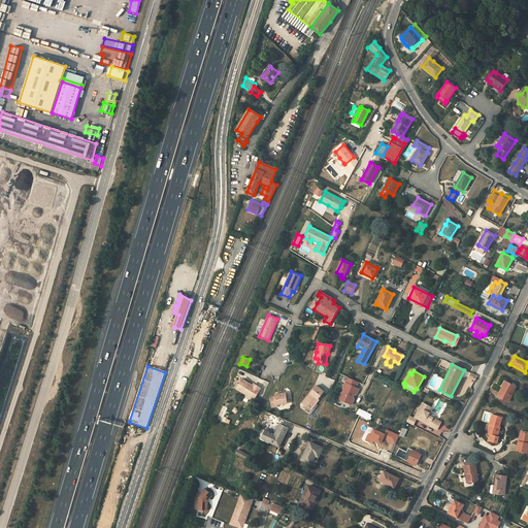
[(345,383),(356,388),(358,383),(348,377),(345,383)]
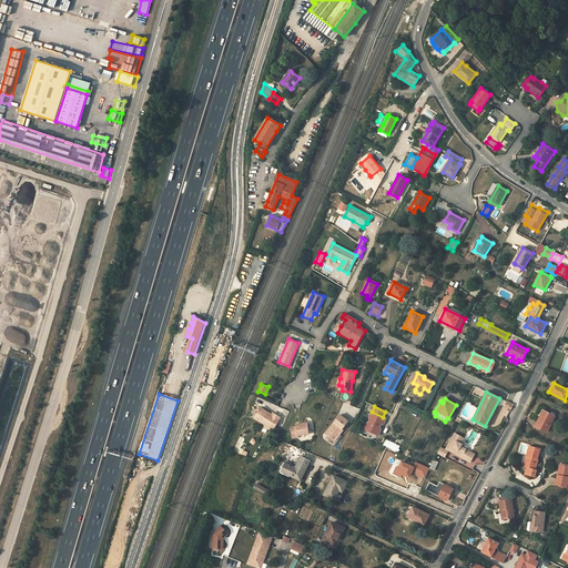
[(272,414),(261,407),(254,418),(265,425),(271,428),(274,427),(280,419),(272,414)]
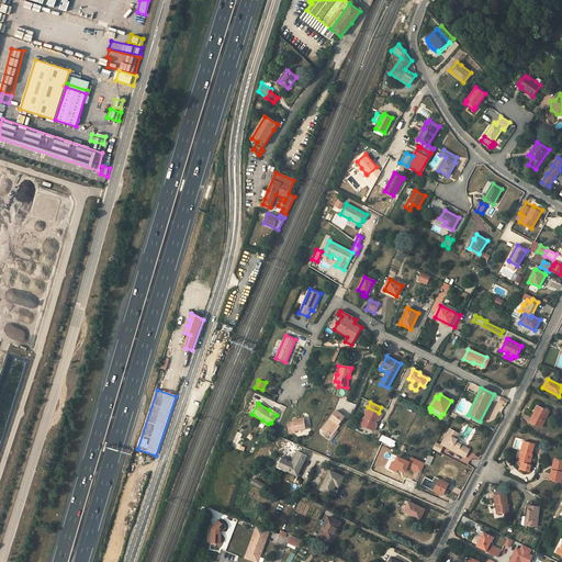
[(540,428),(549,412),(539,406),(530,423),(540,428)]
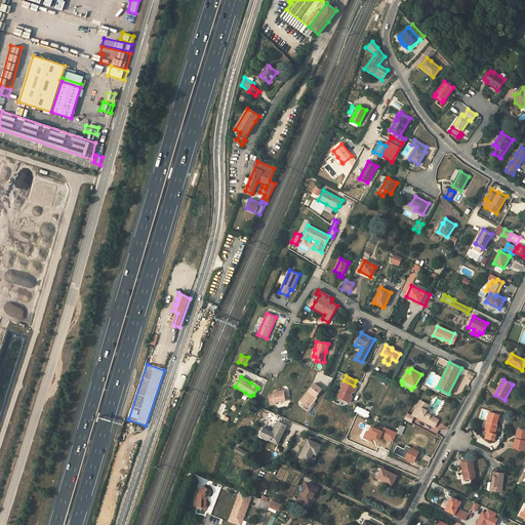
[(352,393),(354,392),(357,387),(354,386),(344,380),(340,386),(341,388),(340,391),(338,391),(336,397),(350,403),(352,397),(351,395),(352,393)]
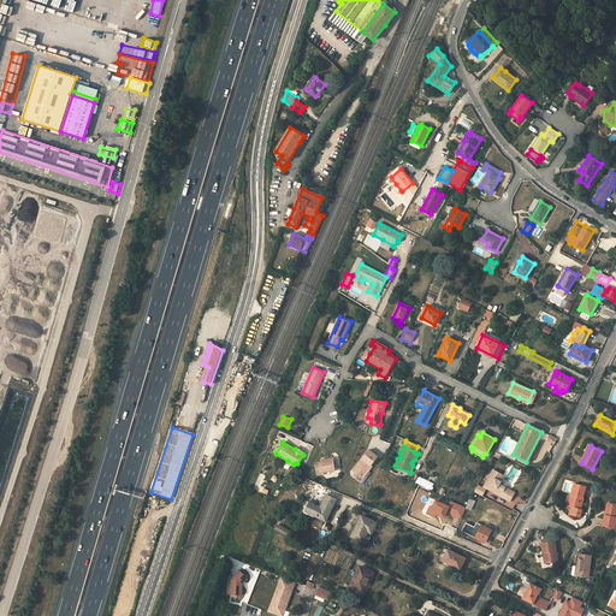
[(368,450),(353,471),(360,477),(366,469),(368,472),(372,467),(371,466),(377,457),(368,450)]
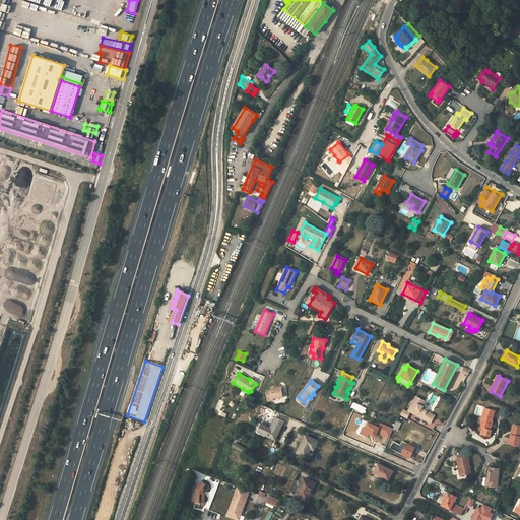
[(270,390),(265,391),(266,401),(272,400),(272,398),(281,397),(280,387),(270,388),(270,390)]
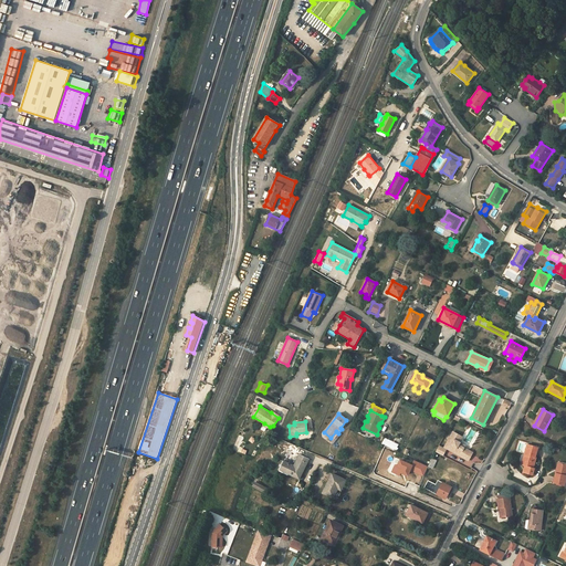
[(459,442),(462,437),(452,432),(444,448),(469,461),(473,452),(464,448),(459,444),(460,442),(459,442)]
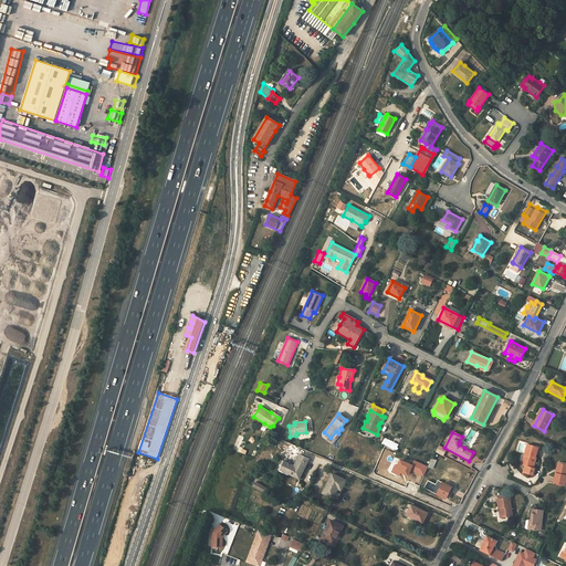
[(386,439),(384,443),(391,448),(395,443),(386,439)]
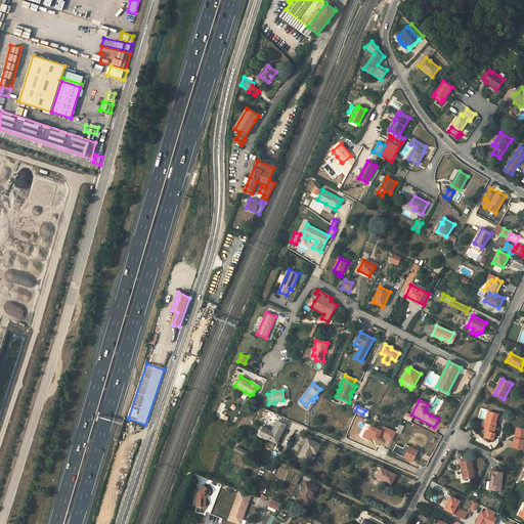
[(493,433),(496,424),(495,424),(497,415),(488,411),(485,421),(487,422),(485,431),(486,432),(484,437),(493,440),(495,434),(493,433)]
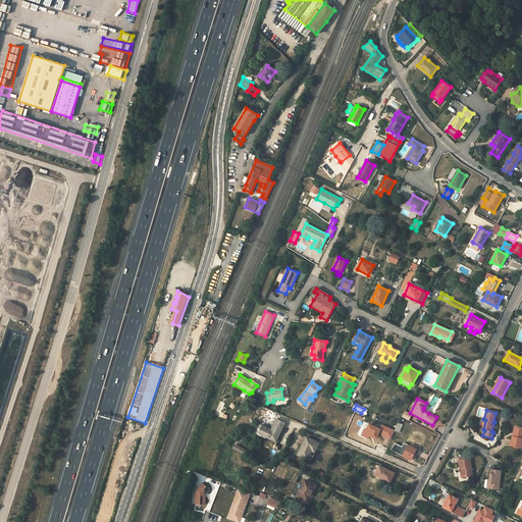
[(276,419),(271,429),(279,433),(284,423),(276,419)]
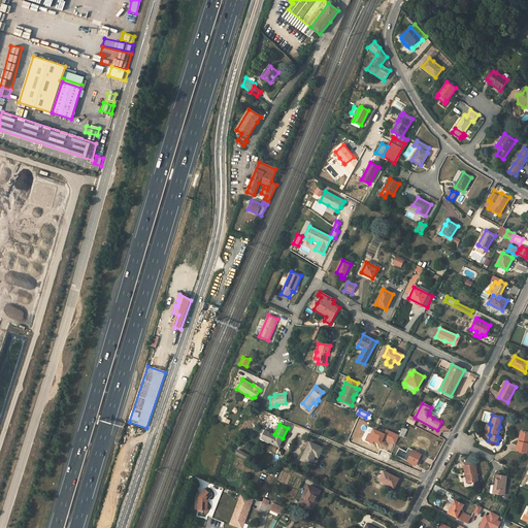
[(395,444),(399,435),(387,429),(385,434),(373,429),(371,434),(369,433),(366,440),(372,443),(373,441),(374,440),(378,442),(380,443),(382,442),(383,438),(395,444)]
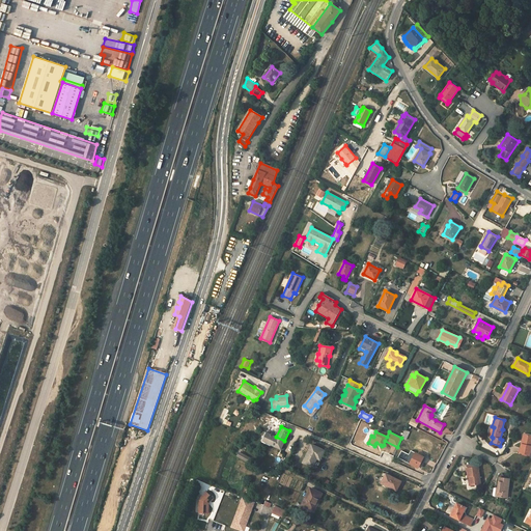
[(280,449),(284,441),(276,437),(267,432),(263,441),(280,449)]
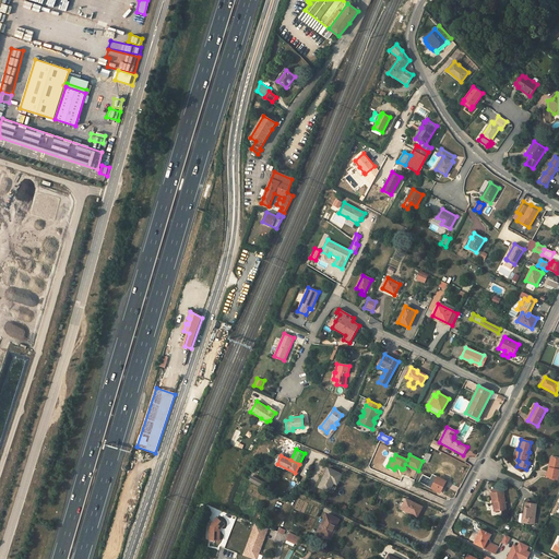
[(558,459),(551,458),(549,467),(550,467),(548,477),(558,479),(558,473),(558,459)]
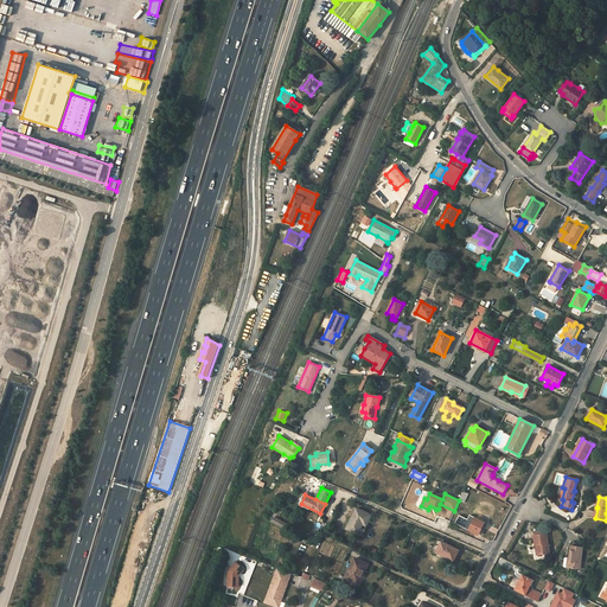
[(366,522),(370,515),(357,508),(346,529),(357,534),(362,524),(360,523),(362,519),(366,522)]
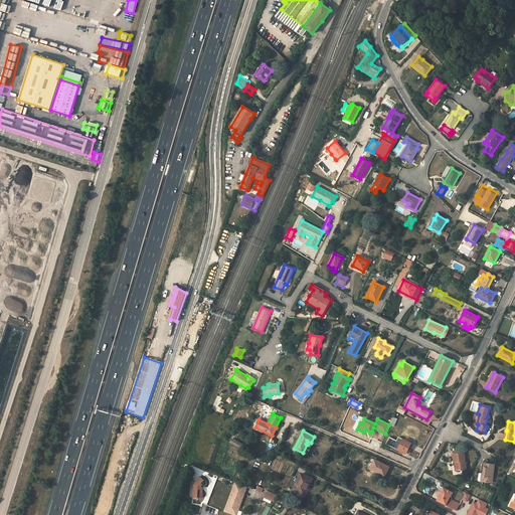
[(393,448),(396,441),(389,437),(386,445),(393,448)]
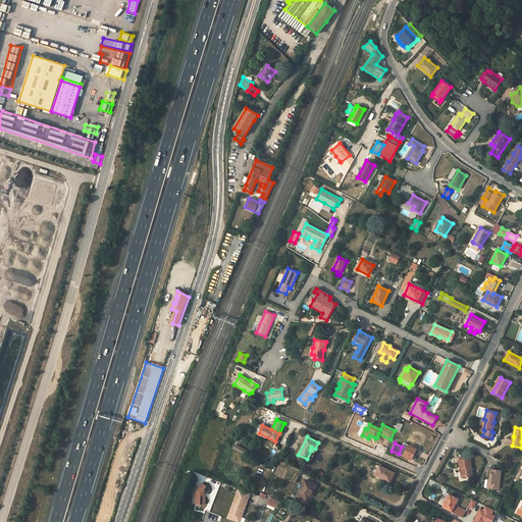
[(416,450),(404,442),(402,447),(399,454),(411,460),(416,450)]
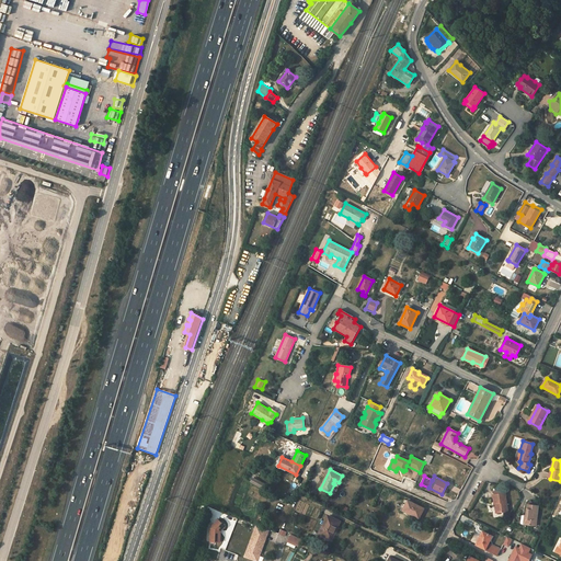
[(253,478),(251,481),(263,489),(264,484),(253,478)]
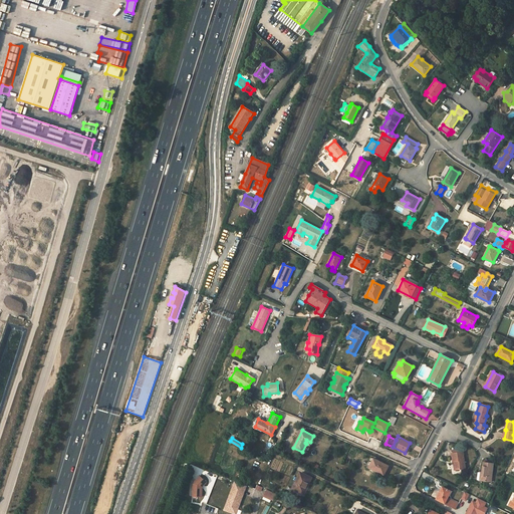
[(452,454),(453,463),(455,462),(456,470),(465,469),(463,452),(452,454)]
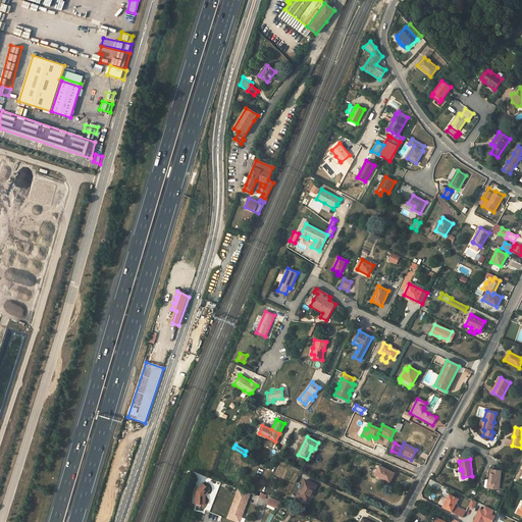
[(377,469),(375,469),(372,476),(384,482),(385,480),(389,482),(395,473),(379,465),(377,469)]
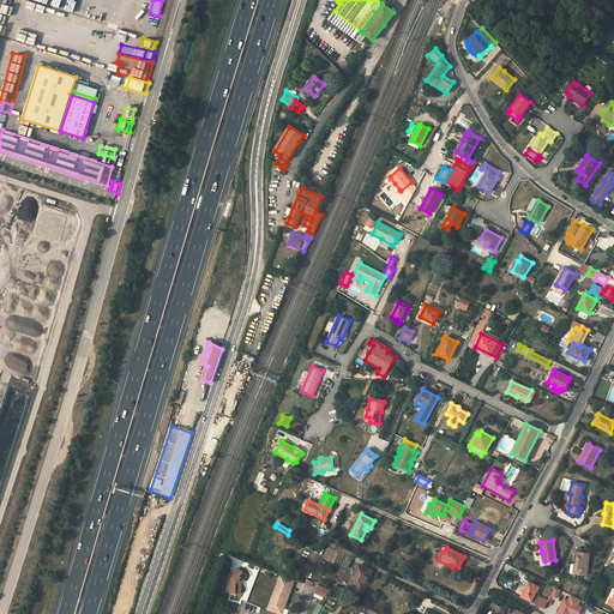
[(587,576),(589,554),(577,553),(576,565),(575,575),(587,576)]
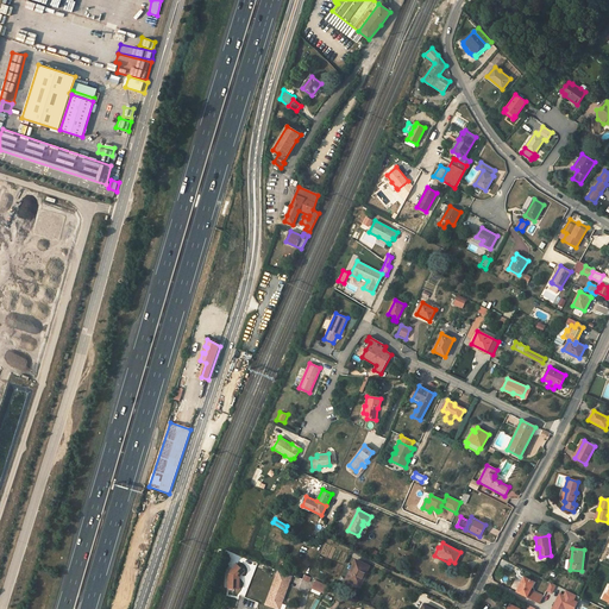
[(369,566),(356,560),(347,579),(359,585),(369,566)]
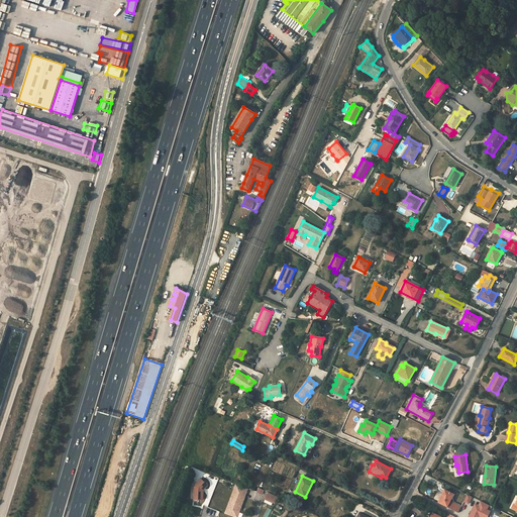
[(194,499),(203,499),(203,489),(208,484),(201,478),(195,485),(194,499)]
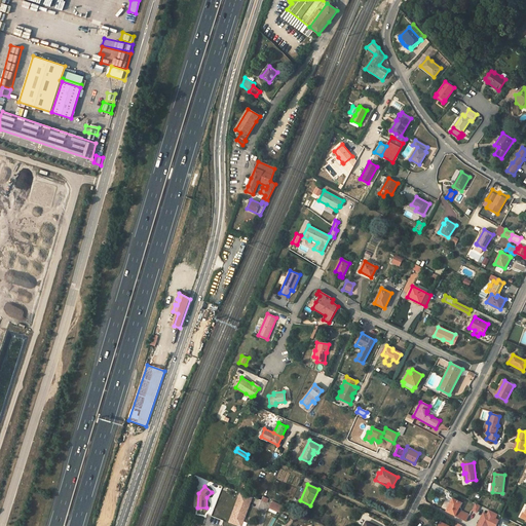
[(253,496),(241,491),(230,521),(238,524),(241,516),(243,517),(246,512),(247,513),(253,496)]
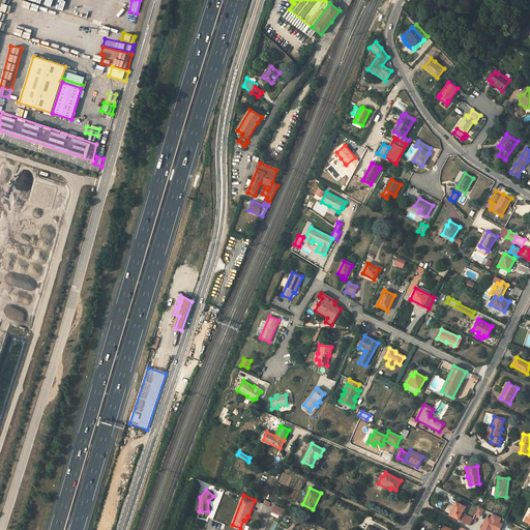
[(465,506),(457,502),(449,514),(459,519),(461,513),(465,506)]
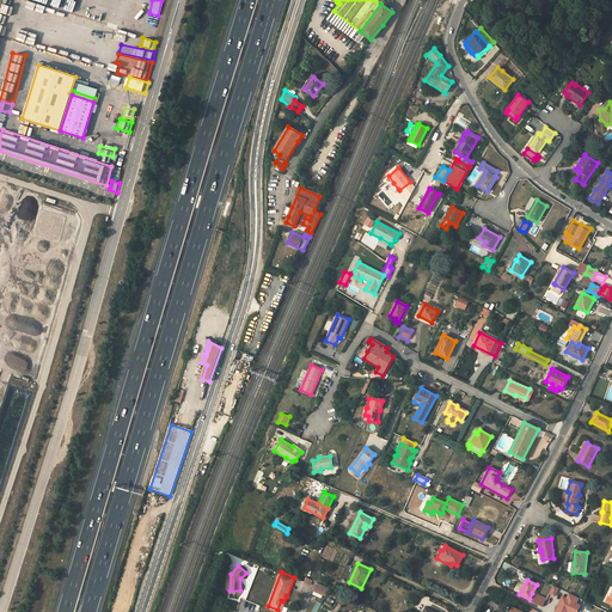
[(324,595),(326,587),(314,583),(312,592),(324,595)]
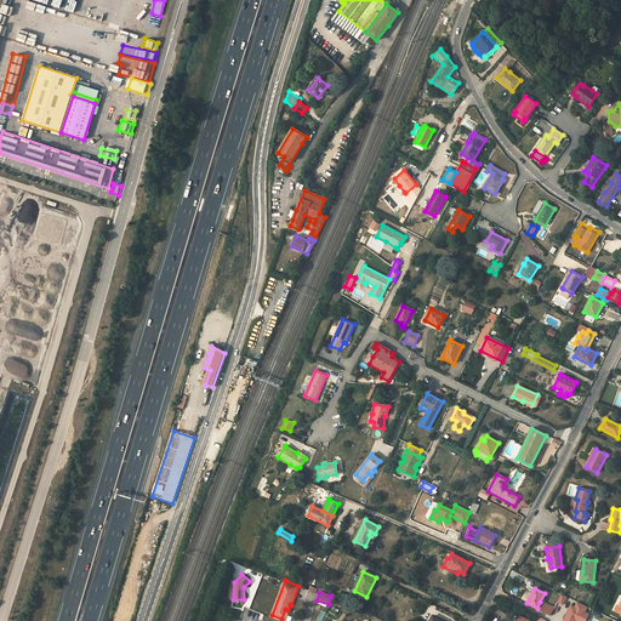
[(540,602),(537,608),(541,610),(543,608),(550,611),(548,614),(552,615),(554,609),(540,602)]
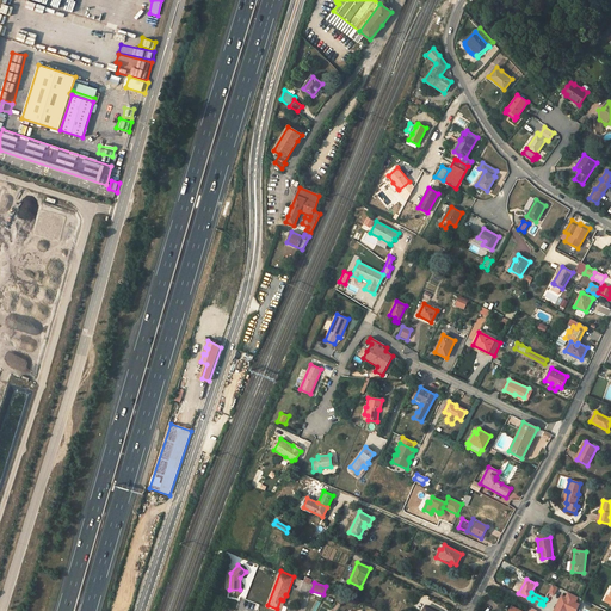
[(567,610),(576,610),(580,605),(578,604),(580,598),(569,592),(567,598),(566,600),(560,603),(554,610),(567,610)]
